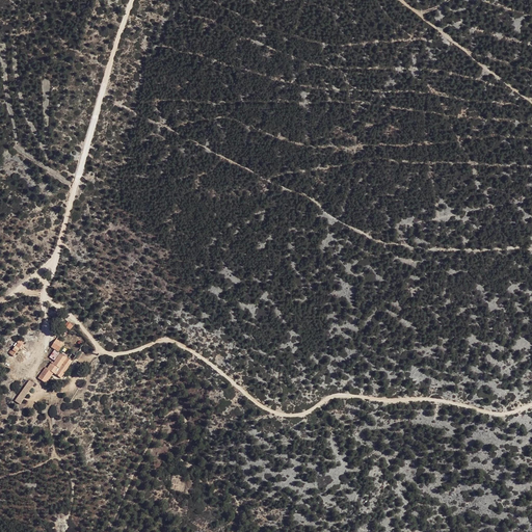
[(63,326),(70,330),(73,326),(68,321),(63,326)]
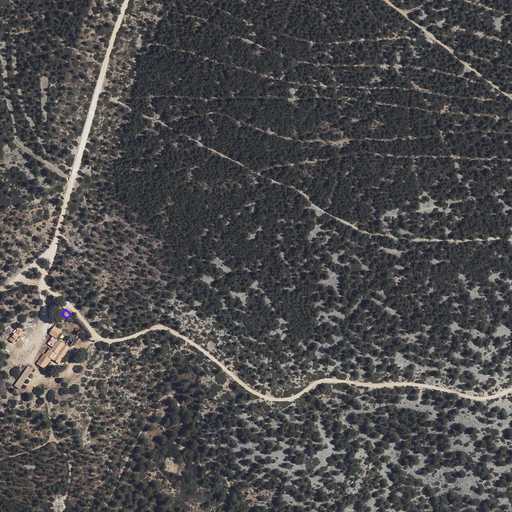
[(8,339),(13,343),(23,330),(19,326),(16,329),(17,330),(12,337),(11,336),(8,339)]
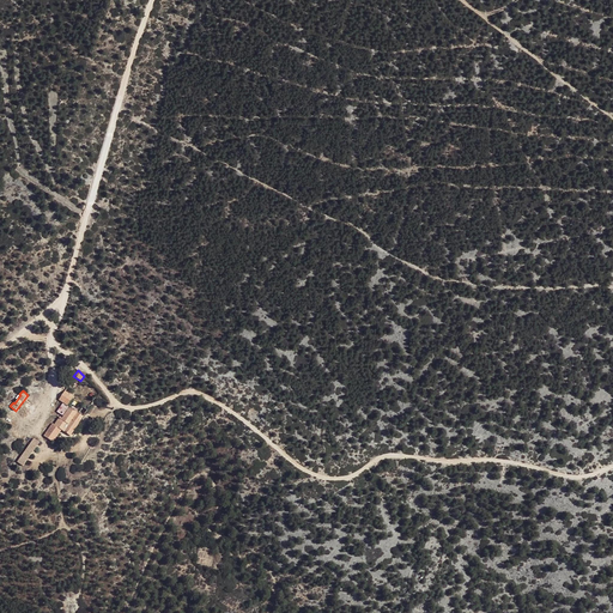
[(43,436),(53,442),(58,435),(61,430),(70,436),(83,417),(67,406),(73,396),(65,390),(58,400),(62,404),(56,412),(62,416),(61,418),(60,417),(54,425),(53,424),(43,436)]
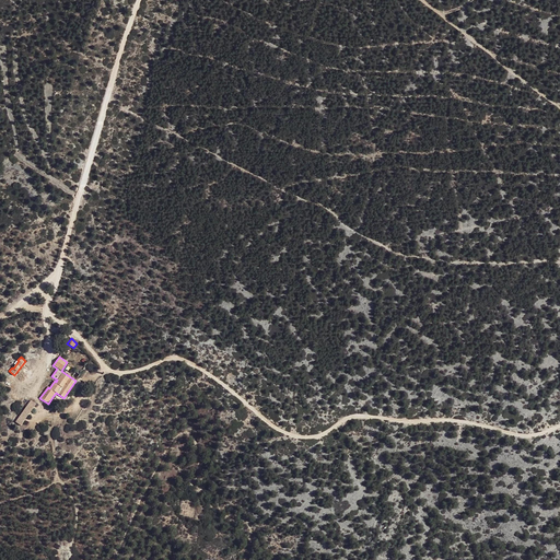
[(15,422),(21,427),(36,405),(31,400),(15,422)]
